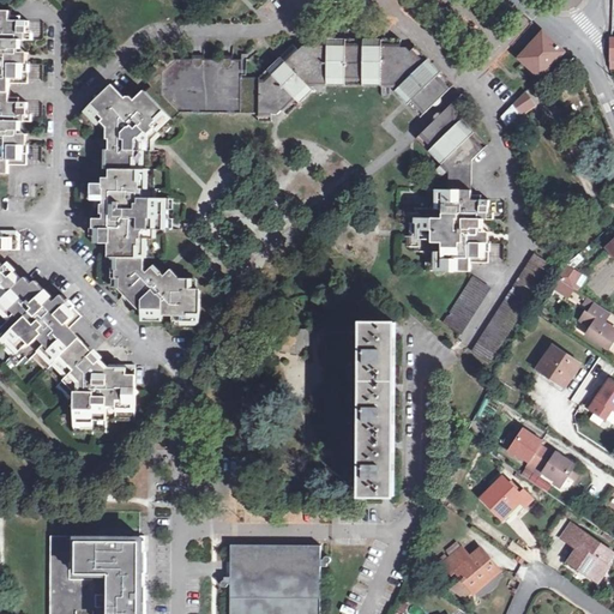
[(30,20),(12,19),(12,11),(0,10),(0,173),(11,174),(11,164),(28,164),(28,145),(8,145),(10,140),(16,140),(20,137),(19,133),(18,131),(14,130),(11,130),(11,122),(29,121),(29,102),(11,102),(12,84),(29,84),(29,64),(10,62),(10,58),(16,58),(22,54),(17,48),(12,48),(12,40),(29,40),(30,20)]
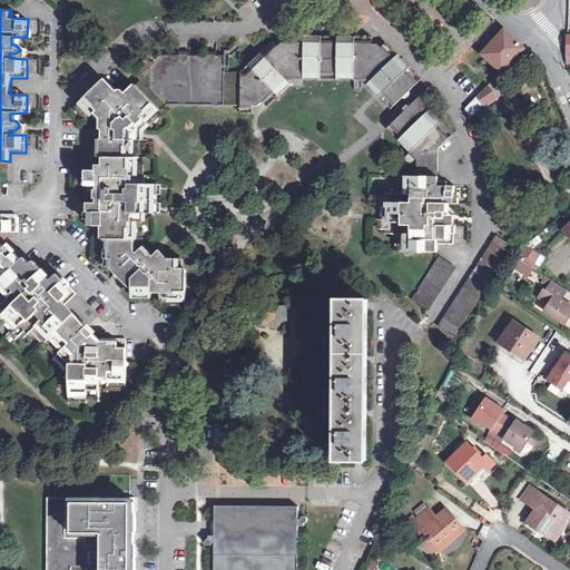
[(503,70),(526,48),(503,29),(482,53),(503,70)]
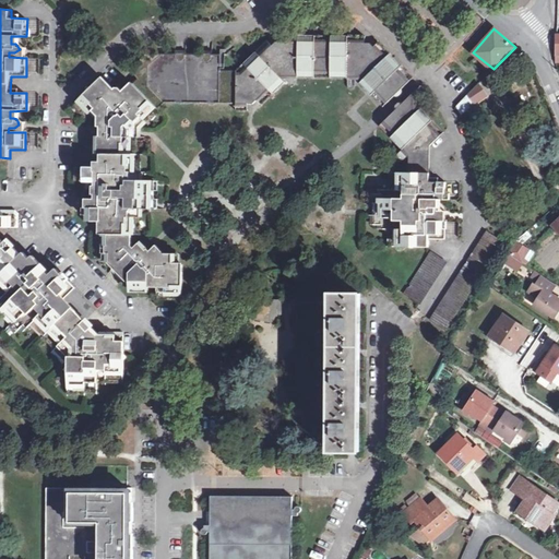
[(240,75),(272,45),(268,40),(236,70),(237,75),(240,75)]
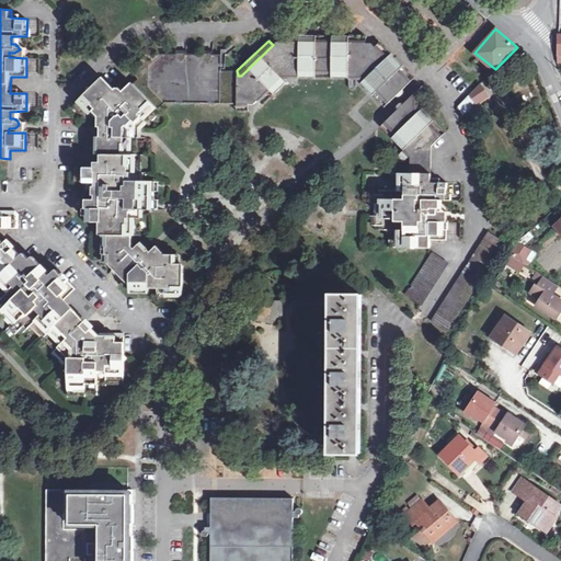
[(241,76),(238,76),(237,103),(249,104),(255,104),(259,101),(288,71),(359,72),(390,103),(410,83),(375,47),(371,44),(365,44),(283,42),(276,42),(273,45),(241,76)]
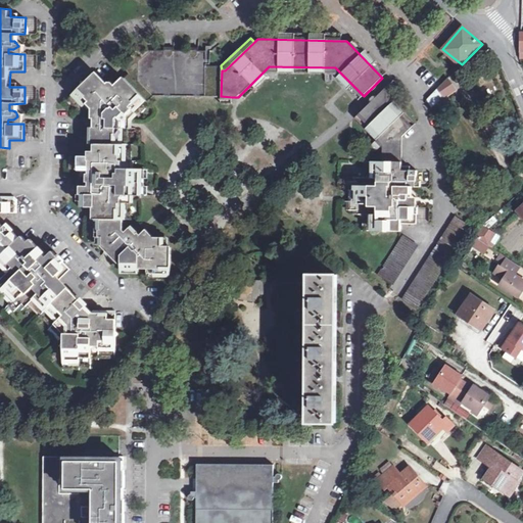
[(353,40),(349,44),(382,78),(387,74),(353,40)]
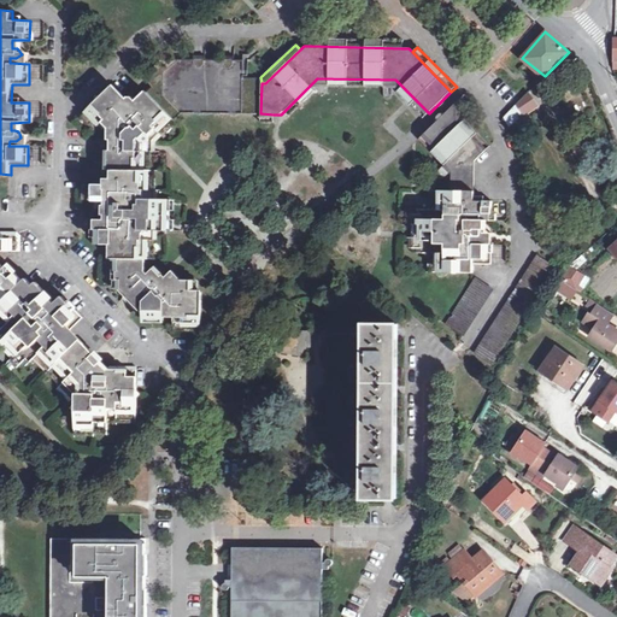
[(153,86),(147,90),(170,115),(176,121),(183,113),(260,113),(262,83),(260,77),(260,76),(245,76),(245,60),(163,59),(144,77),(153,86)]
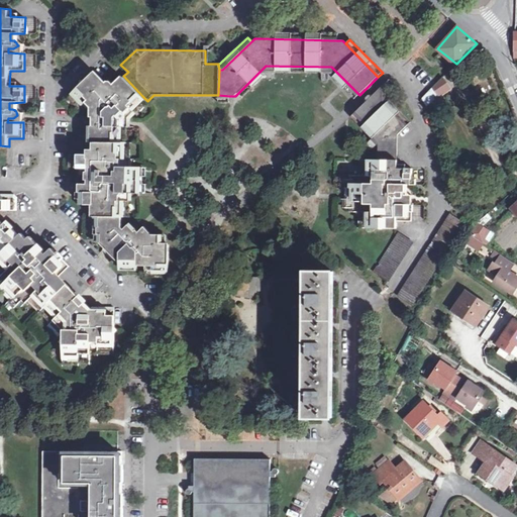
[(266,66),(238,93),(242,97),(268,72),(323,73),(329,73),(354,99),(359,95),(331,67),(266,66)]
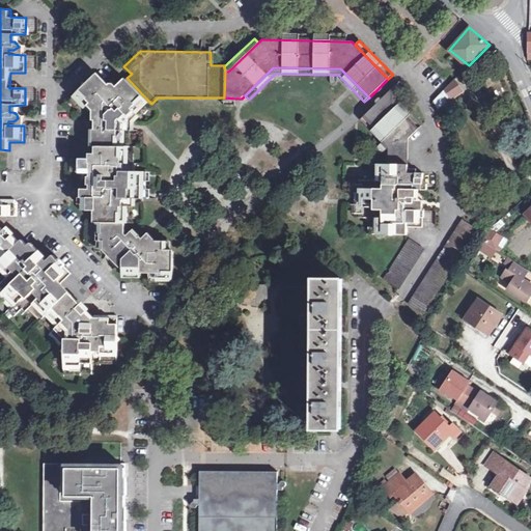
[(139,105),(146,99),(127,78),(118,86),(115,83),(111,82),(109,84),(98,73),(77,92),(85,100),(87,99),(90,103),(86,106),(89,111),(102,111),(103,119),(96,119),(96,128),(94,128),(93,152),(90,152),(90,158),(80,158),(80,165),(83,165),(83,172),(83,176),(85,178),(88,178),(91,176),(98,177),(98,185),(91,184),(90,197),(86,197),(86,210),(96,210),(96,222),(102,222),(102,240),(104,241),(104,249),(124,271),(133,271),(133,272),(164,273),(164,276),(176,276),(175,252),(168,252),(168,241),(158,241),(150,232),(144,238),(142,235),(135,242),(127,232),(127,223),(123,222),(123,212),(121,212),(121,205),(124,206),(123,198),(141,198),(140,188),(137,188),(137,180),(141,180),(141,171),(128,170),(124,167),(124,163),(122,162),(122,157),(126,157),(126,146),(121,145),(121,135),(119,135),(119,130),(124,130),(124,121),(130,121),(130,115),(136,110),(133,107),(137,104),(139,105)]
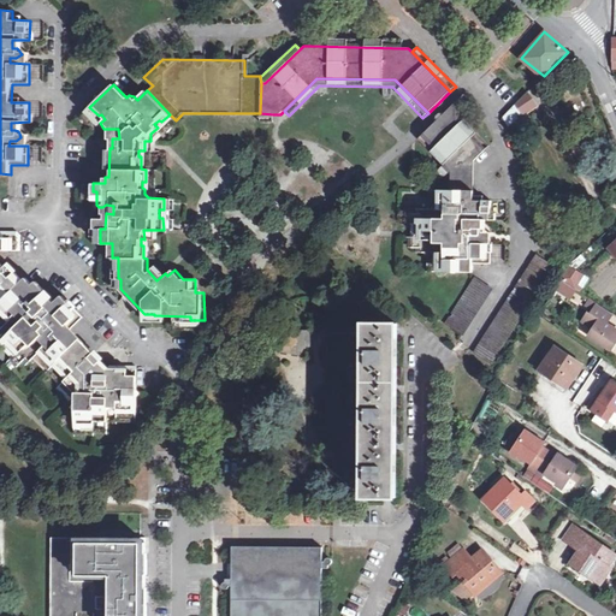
[(538,106),(527,92),(503,117),(508,125),(538,106)]
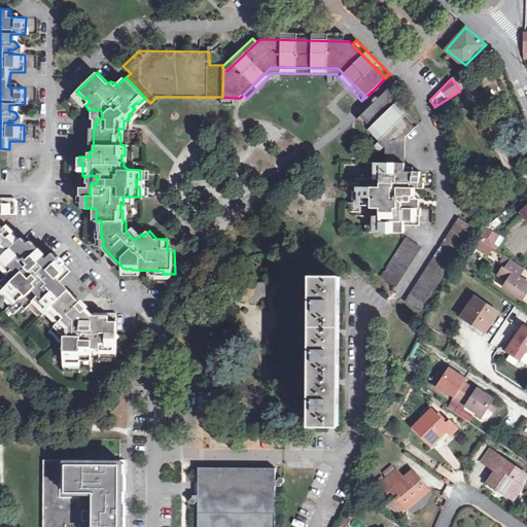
[(391,104),(415,129),(419,125),(397,102),(397,80),(389,88),(391,104)]
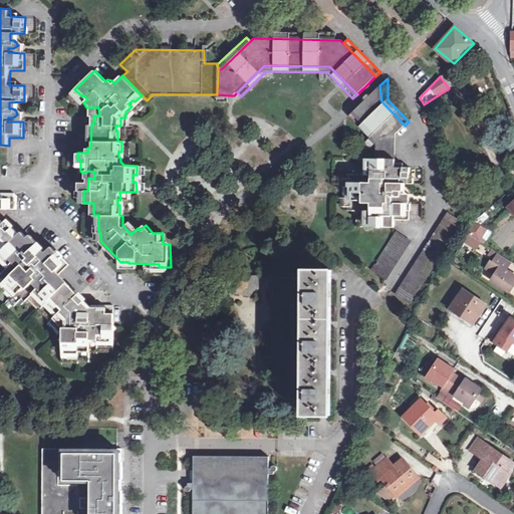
[(358,105),(353,111),(376,136),(376,145),(375,160),(393,159),(393,137),(405,125),(381,101),(379,85),(358,105)]
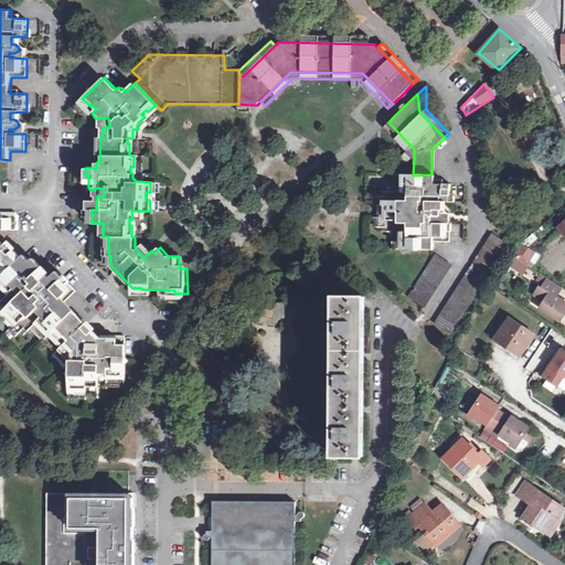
[(384,127),(414,159),(414,149),(388,123),(384,127)]
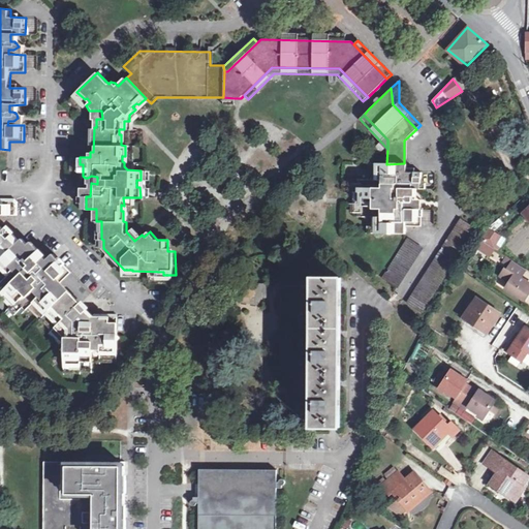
[(74,172),(83,172),(83,164),(80,164),(80,157),(74,157),(74,172)]
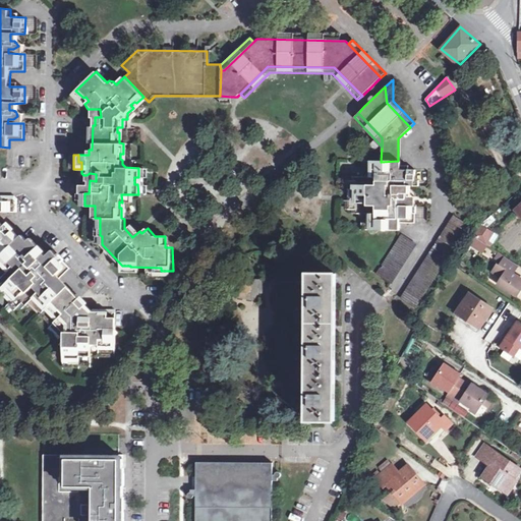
[(398,161),(381,162),(371,161),(370,174),(367,177),(357,177),(357,181),(349,181),(349,190),(356,190),(356,201),(348,201),(348,210),(356,211),(356,214),(366,215),(369,218),(368,230),(401,231),(401,224),(415,224),(416,207),(400,207),(400,201),(406,201),(409,198),(406,194),(402,193),(402,186),(416,186),(416,170),(402,170),(402,162),(398,161)]
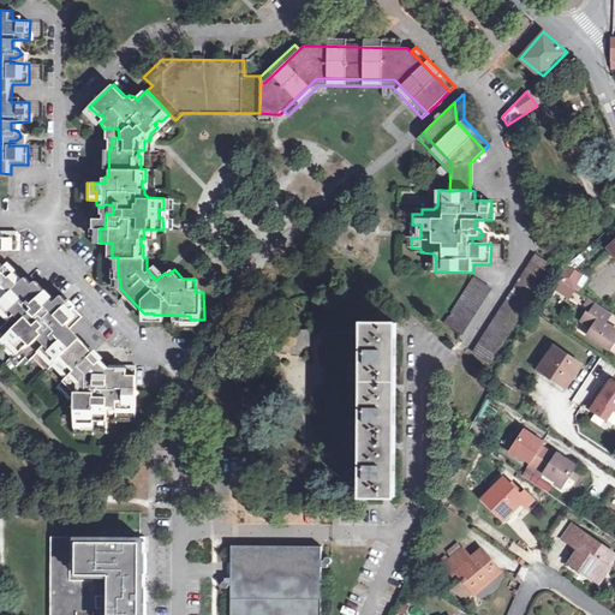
[(0,299),(1,302),(24,280),(9,263),(6,266),(0,260),(0,249),(18,250),(18,232),(0,231),(0,299)]
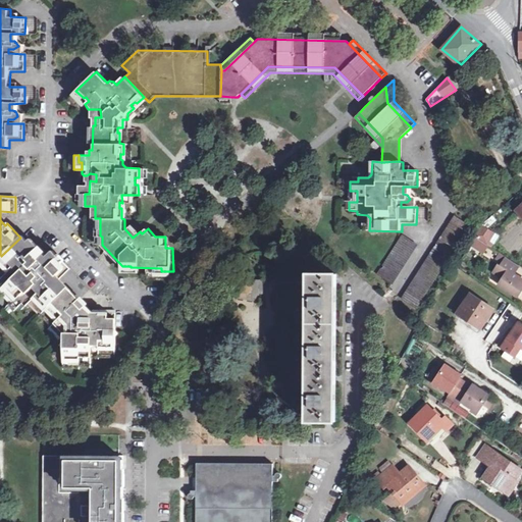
[(416,306),(468,225),(455,217),(404,298),(416,306)]
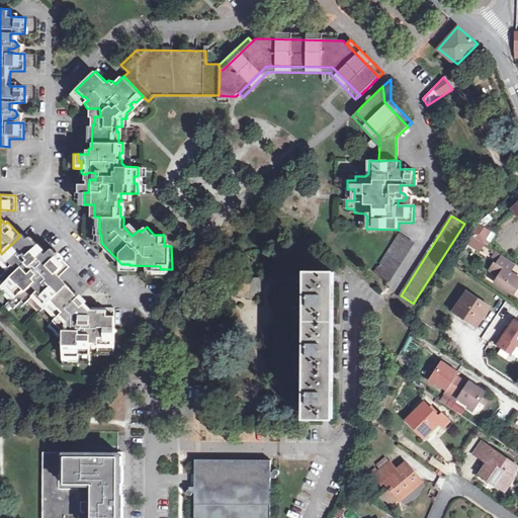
[(490,232),(478,224),(471,235),(483,242),(490,232)]
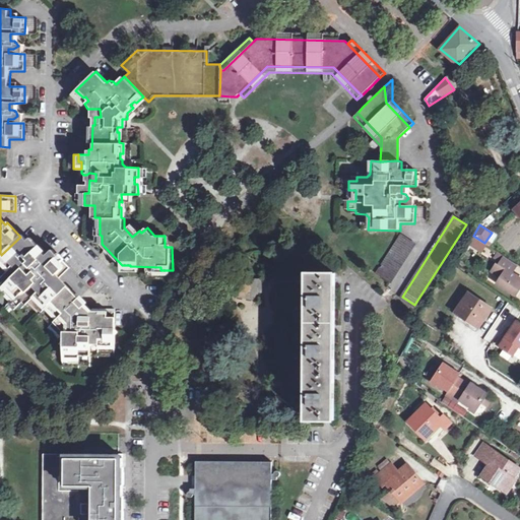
[(391,281),(414,244),(401,236),(379,272),(391,281)]
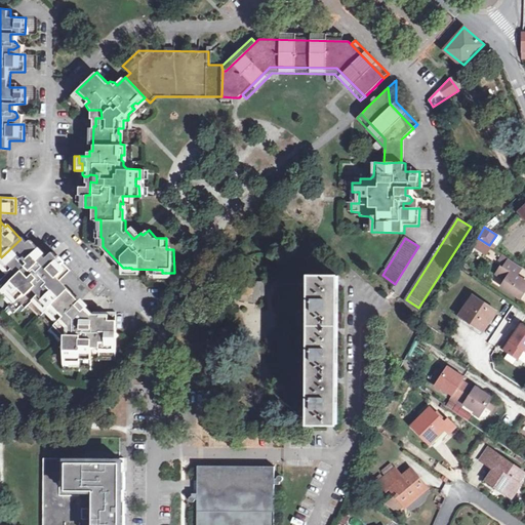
[(489,245),(478,238),(474,245),(486,253),(490,246),(489,245)]
